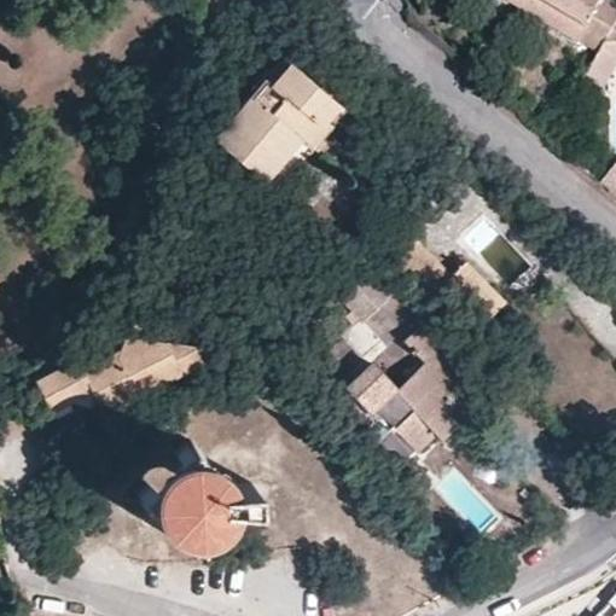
[(506,0),(598,53),(604,44),(615,42),(615,7),(602,0),(506,0)]
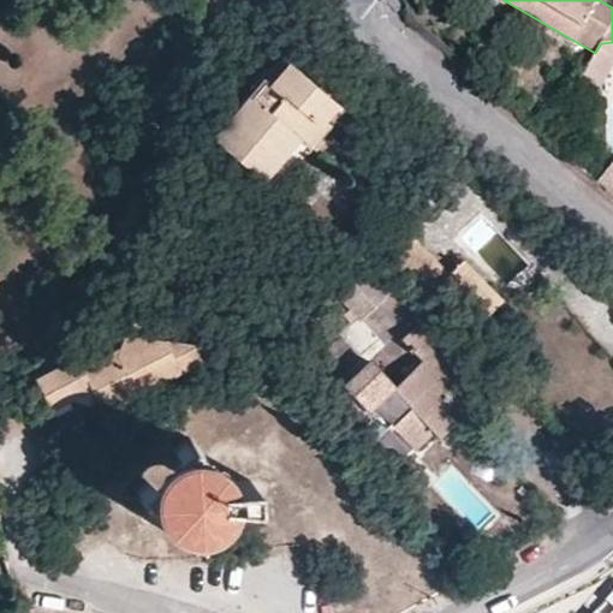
[(612,42),(601,43),(595,53),(579,82),(597,93),(612,67),(612,42)]
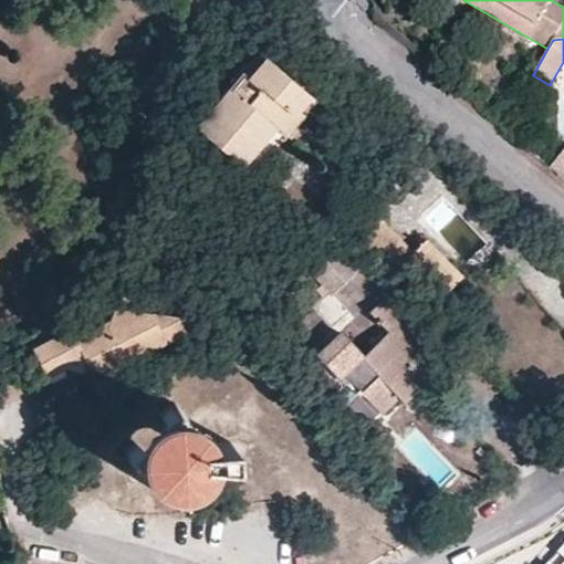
[(275,128),(286,137),(305,116),(300,111),(312,95),(265,58),(248,77),(242,73),(196,127),(243,167),(275,128)]
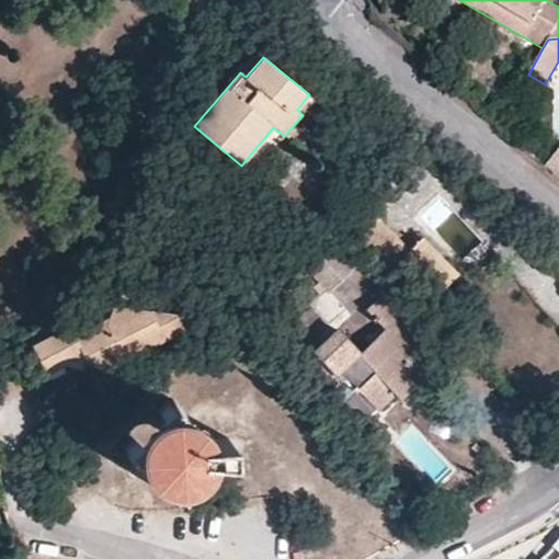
[(545,84),(528,75),(522,87),(539,99),(547,86),(545,84)]
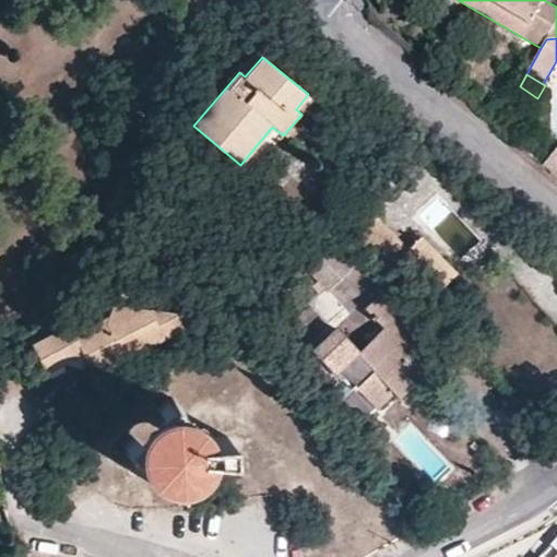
[(315,99),(308,94),(296,109),(301,115),(315,99)]
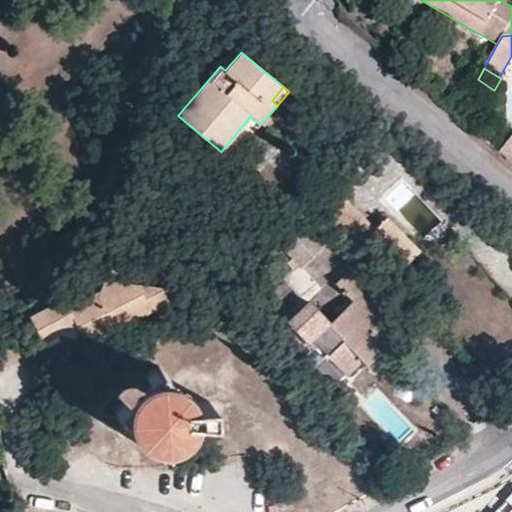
[(230,160),(260,124),(250,116),(221,152),(230,160)]
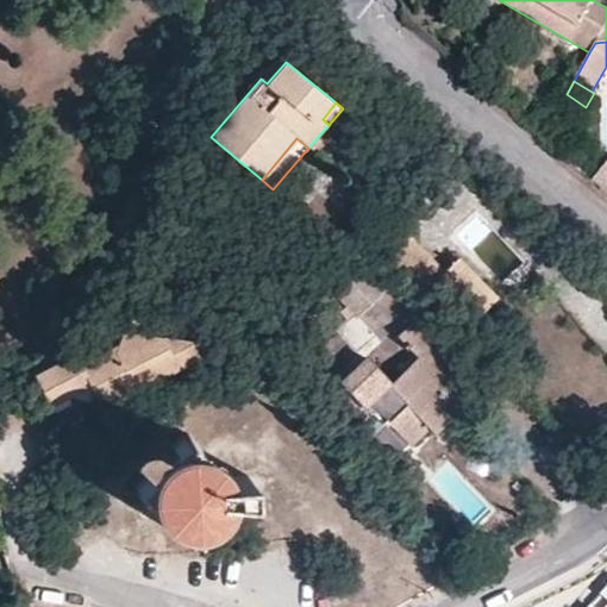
[(606,173),(592,188),(606,200),(606,173)]
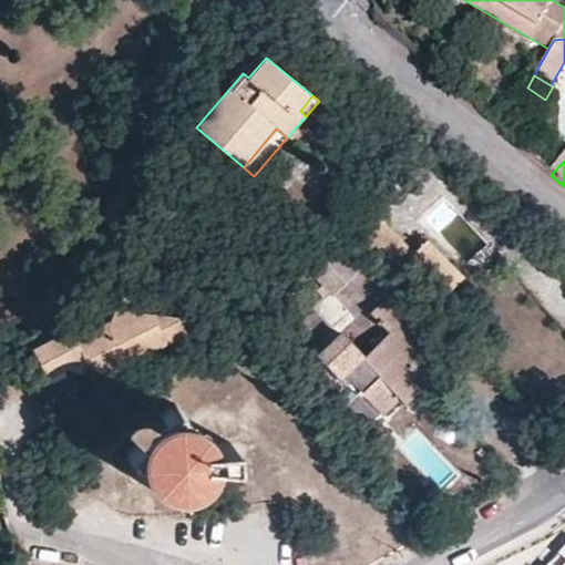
[(402,255),(386,270),(396,280),(411,264),(445,298),(465,278),(429,242),(417,254),(409,262),(402,255)]
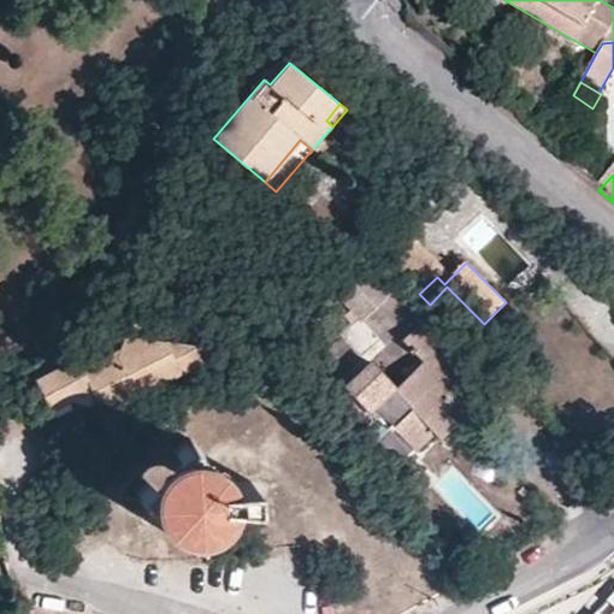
[(376,266),(370,272),(393,295),(399,290),(376,266)]
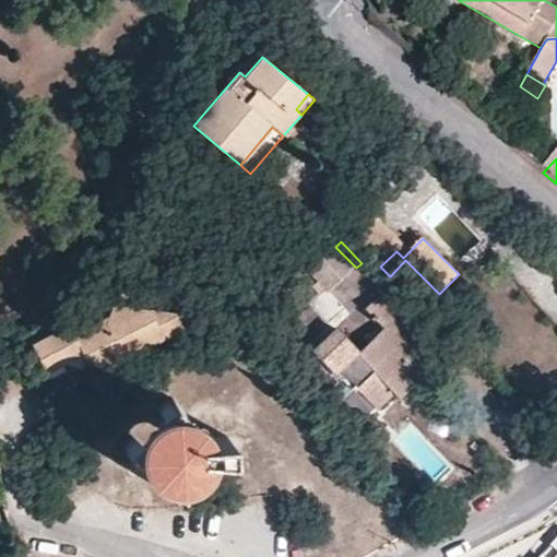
[(356,268),(335,247),(333,245),(308,269),(330,293),(356,268)]
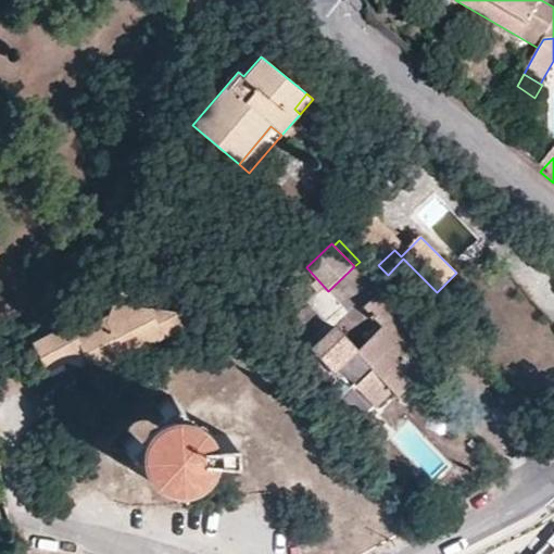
[(313,348),(352,389),(353,390),(357,387),(376,405),(392,390),(400,382),(405,388),(427,367),(406,345),(422,332),(382,292),(365,310),(383,328),(359,352),(335,327),(313,348)]
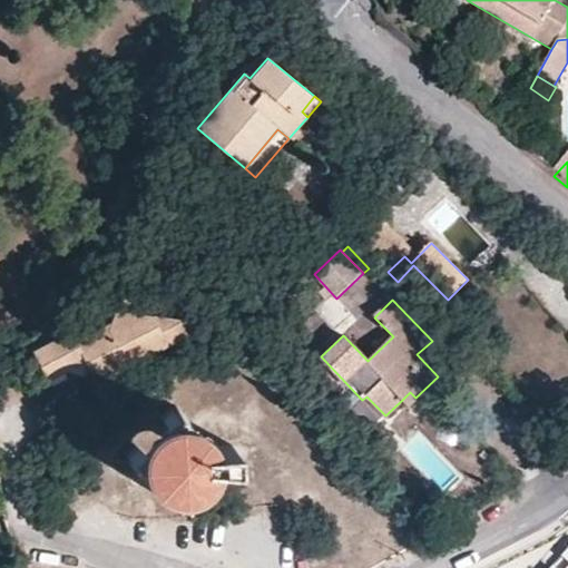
[(188,329),(180,315),(117,305),(108,326),(89,335),(84,333),(72,339),(60,335),(33,349),(48,374),(64,366),(60,359),(72,353),(81,359),(86,361),(90,369),(97,366),(101,374),(146,351),(188,329)]
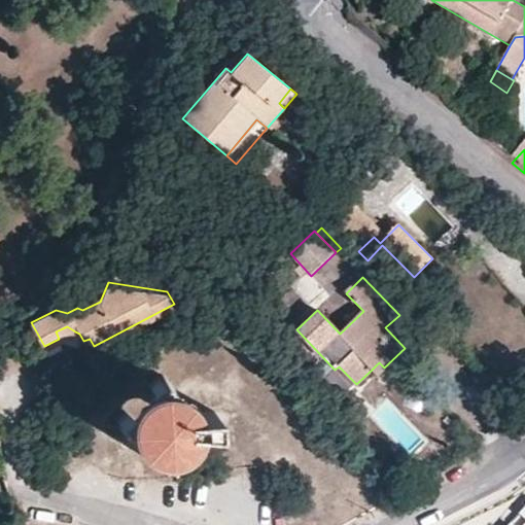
[(299,316),(311,306),(294,287),(282,299),(299,316)]
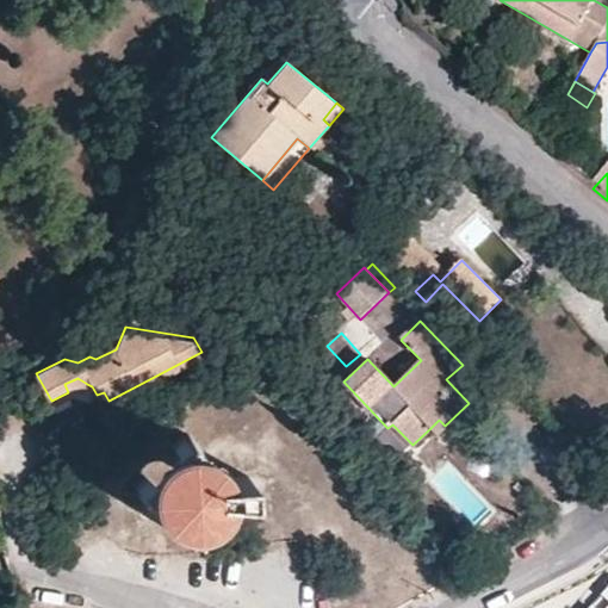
[(327,385),(334,378),(314,357),(305,364),(327,385)]
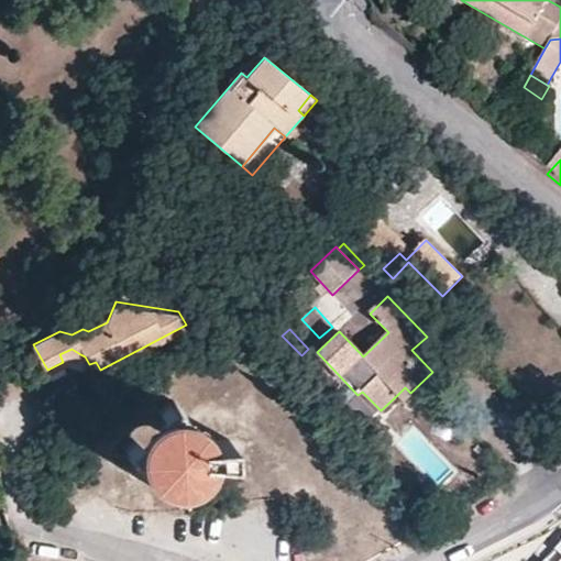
[(59,354),(63,362),(80,354),(72,349),(59,354)]
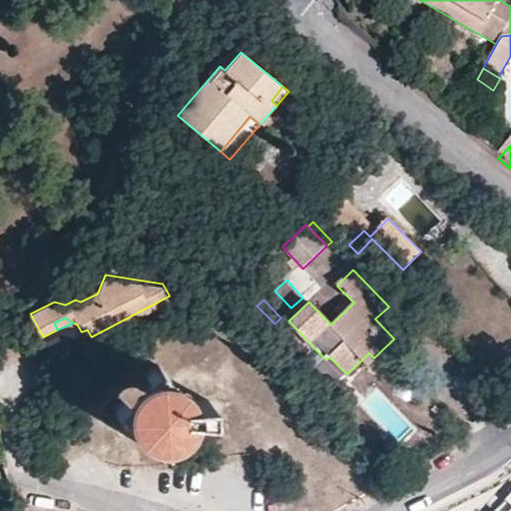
[(313,370),(325,359),(289,321),(278,332),(313,370)]
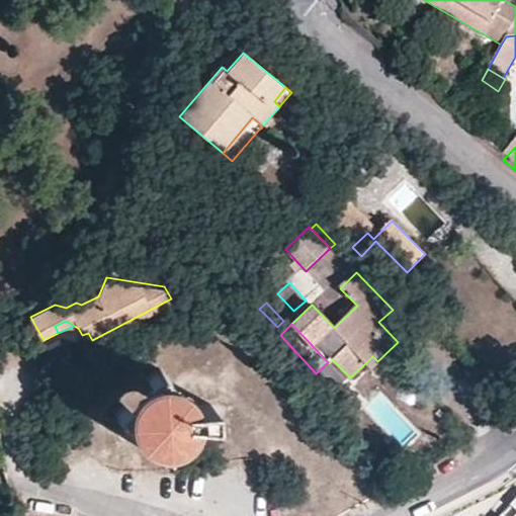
[(369,368),(377,361),(372,356),(365,363),(369,368)]
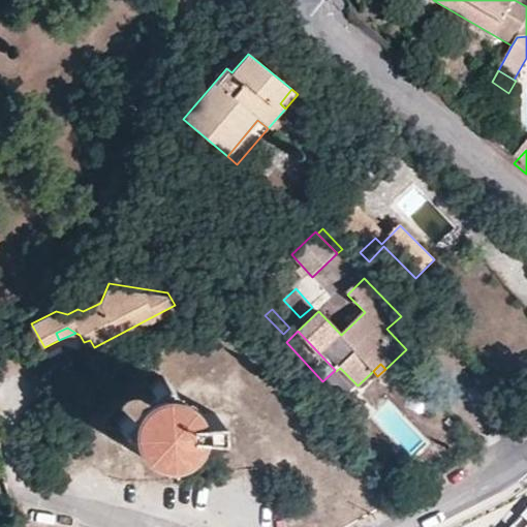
[(195,474),(206,466),(212,455),(213,442),(210,429),(204,419),(193,410),(181,407),(167,407),(156,412),(147,421),(141,432),(138,445),(142,458),(149,468),(159,476),(171,481),(184,479),(195,474)]
